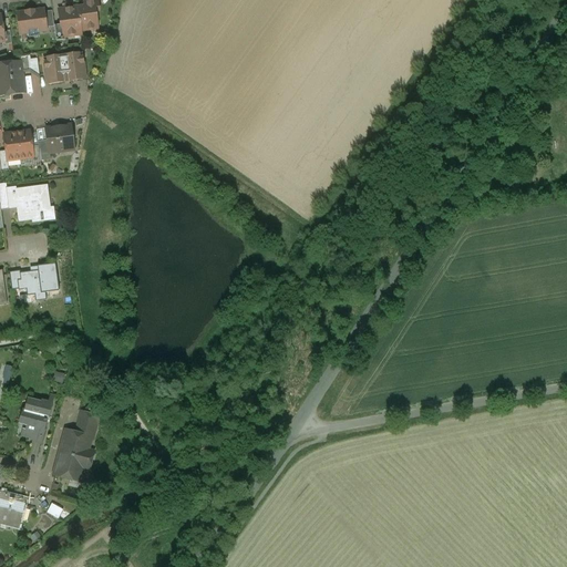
[(84,8),(78,8),(81,34),(82,34),(81,31),(94,30),(93,21),(96,21),(95,12),(99,11),(98,2),(84,3),(84,8)]
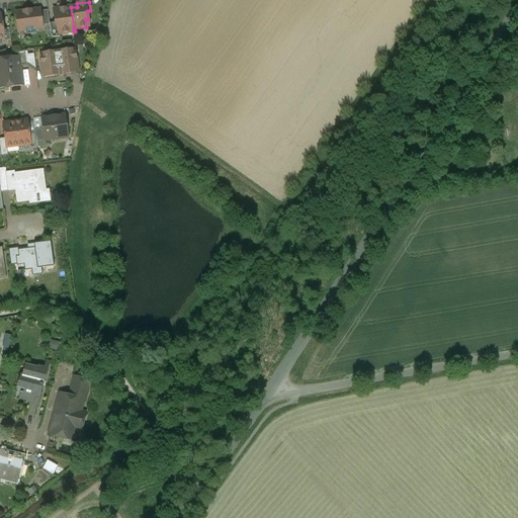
[(71,7),(54,10),(55,23),(56,25),(57,25),(58,34),(59,33),(74,31),(71,7)]
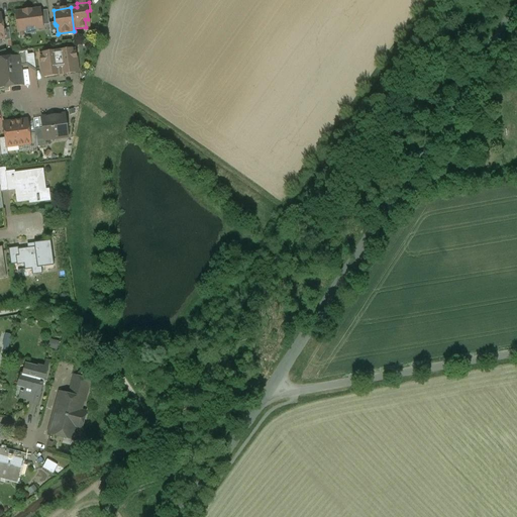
[(40,9),(30,11),(30,10),(23,11),(23,12),(15,13),(18,31),(25,30),(26,35),(35,33),(34,29),(42,28),(42,26),(40,11),(40,9)]
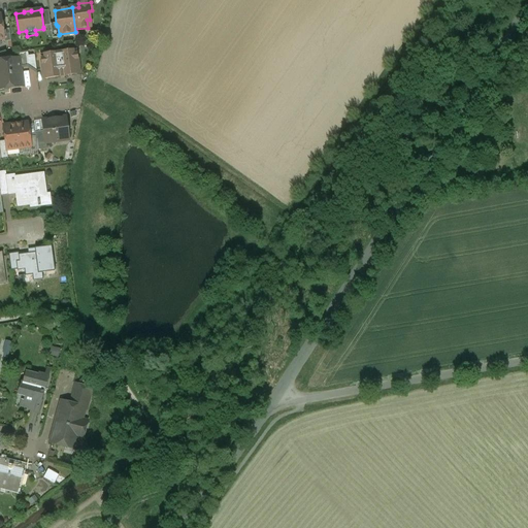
[(48,10),(41,11),(43,27),(51,25),(50,24),(48,10)]
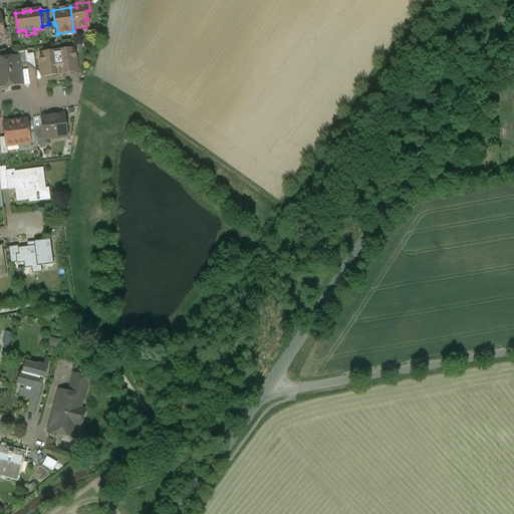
[(54,23),(48,23),(49,24),(50,38),(59,37),(58,33),(57,34),(56,25),(55,25),(54,23)]
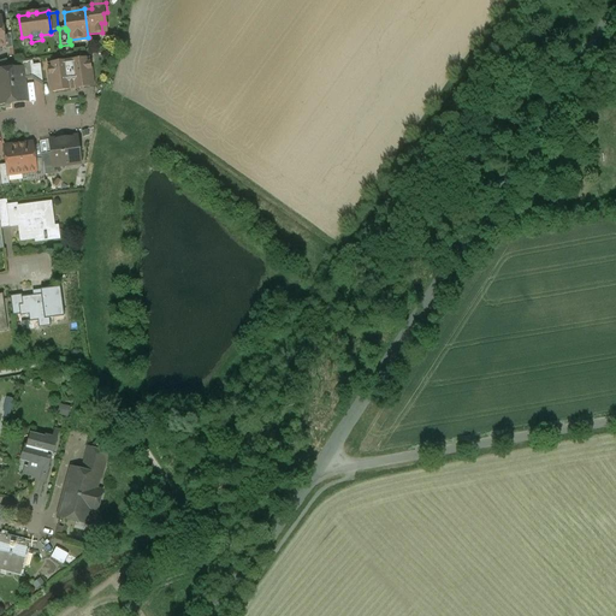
[(40,59),(30,60),(31,78),(40,84),(41,88),(37,94),(39,106),(46,105),(40,59)]
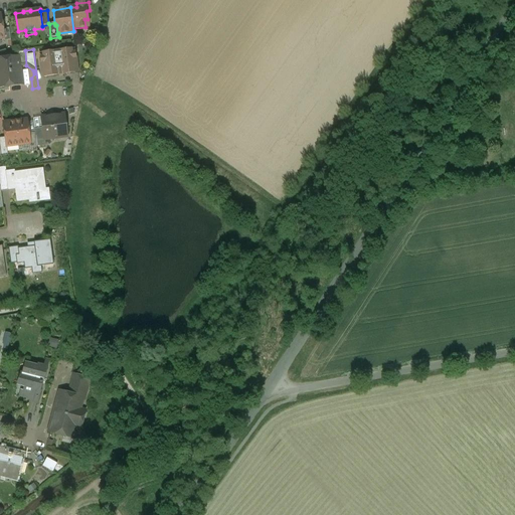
[(25,50),(16,51),(17,57),(19,57),(20,66),(26,65),(25,50)]
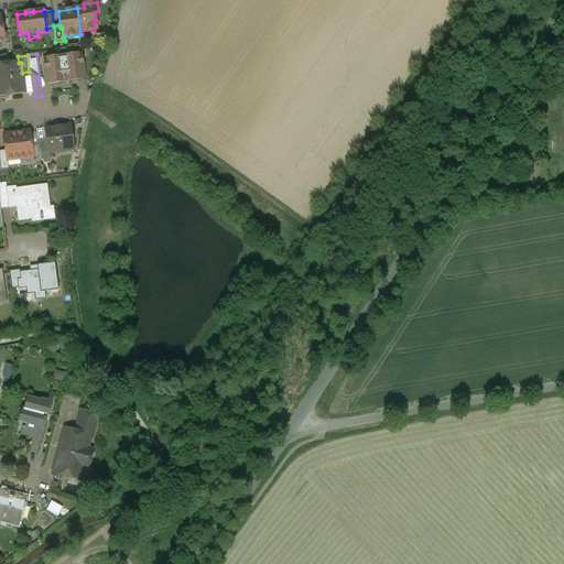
[(77,55),(47,58),(47,63),(44,63),(46,79),(47,79),(49,84),(62,82),(63,83),(63,82),(68,80),(68,82),(69,82),(83,79),(83,75),(84,75),(82,58),(78,58),(77,55)]
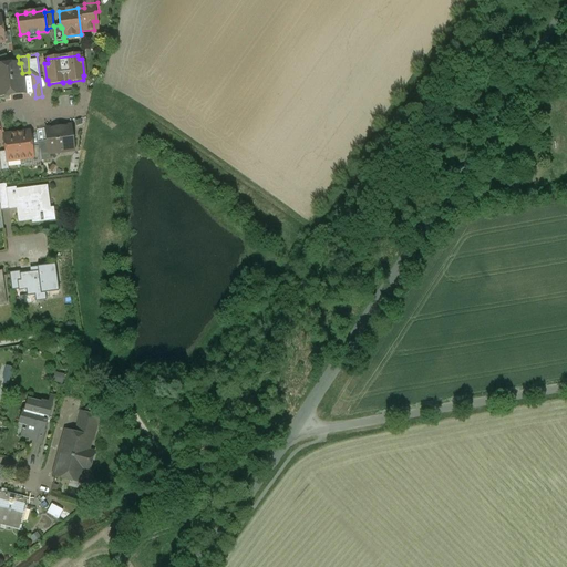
[(19,63),(0,65),(0,96),(24,93),(22,73),(21,63),(19,63)]
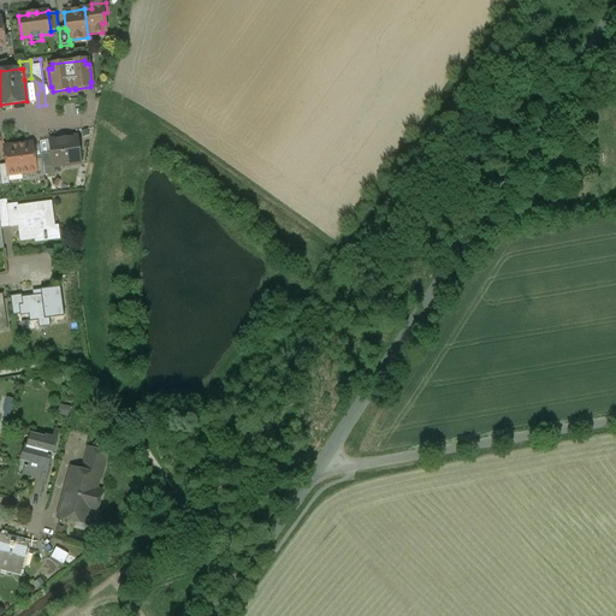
[(76,137),(49,141),(51,153),(53,167),(66,165),(69,160),(80,159),(76,137)]
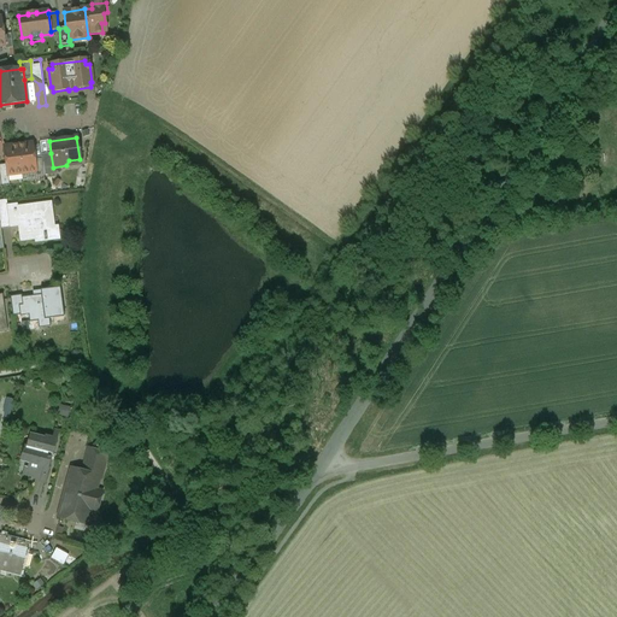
[(33,145),(25,146),(25,145),(18,146),(22,175),(35,172),(36,172),(35,162),(33,145)]
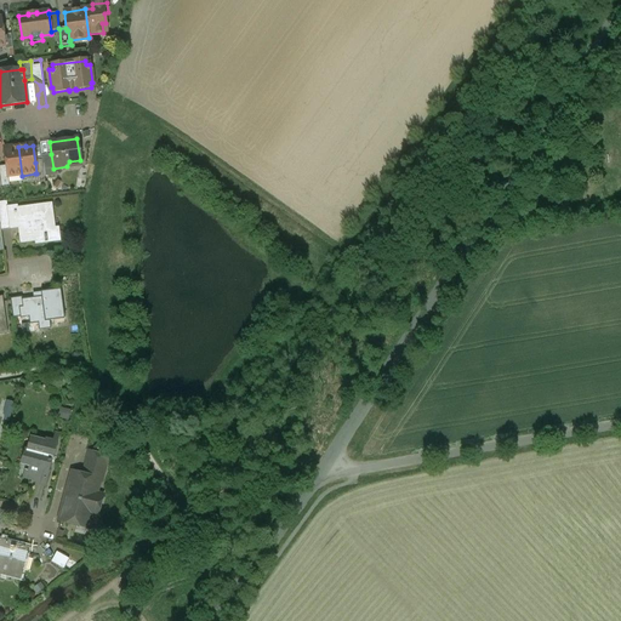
[(10,148),(4,149),(6,166),(7,177),(9,177),(22,176),(18,147),(10,148)]
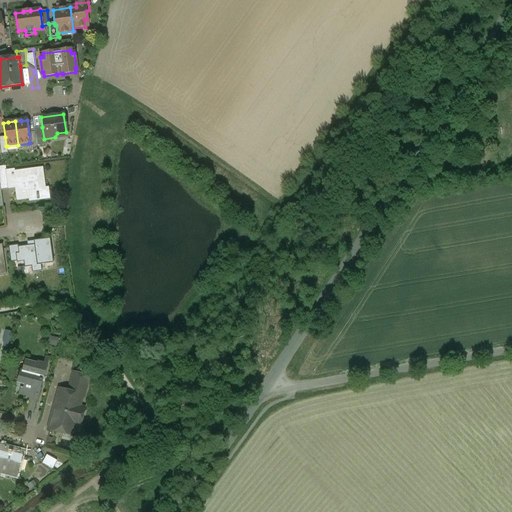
[(42,127),(34,128),(34,133),(36,146),(45,145),(44,139),(42,127)]
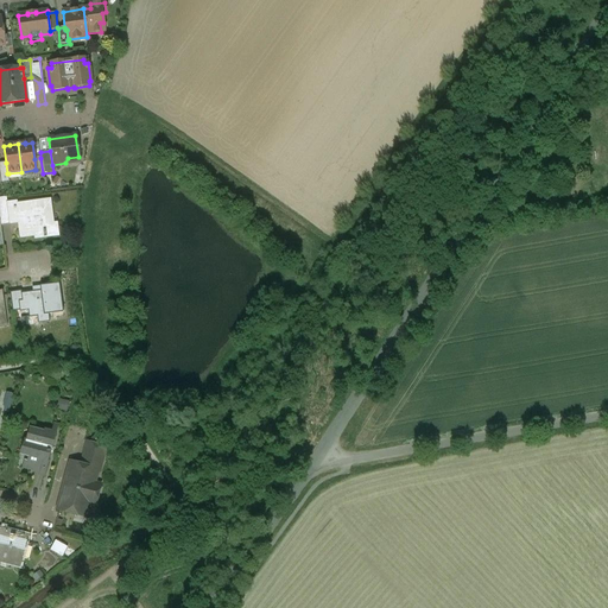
[(40,158),(35,159),(36,170),(35,170),(36,181),(44,179),(43,173),(40,158)]
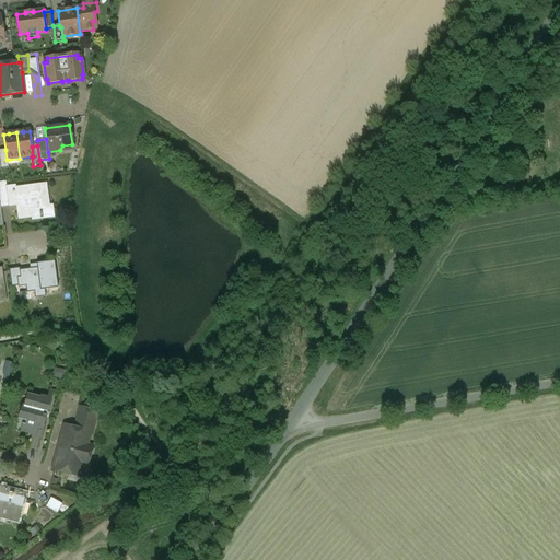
[(7,182),(0,183),(0,201),(0,203),(1,208),(10,207),(10,206),(7,188),(7,182)]
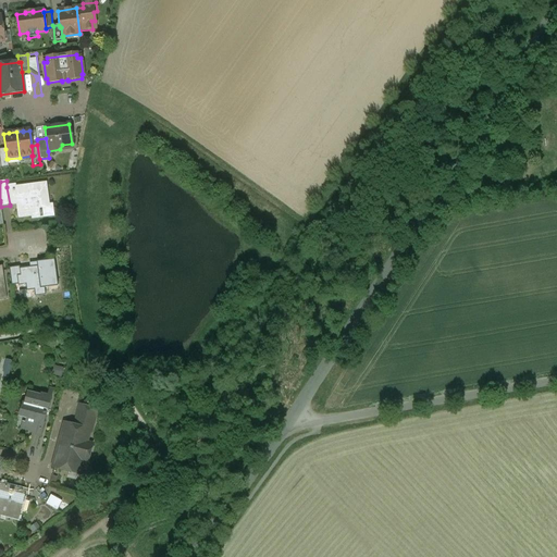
[(37,185),(14,188),(14,186),(7,187),(10,205),(17,203),(19,208),(16,208),(16,209),(17,209),(20,218),(32,215),(32,213),(39,212),(40,218),(42,218),(52,215),(51,206),(48,207),(47,196),(39,197),(37,185)]
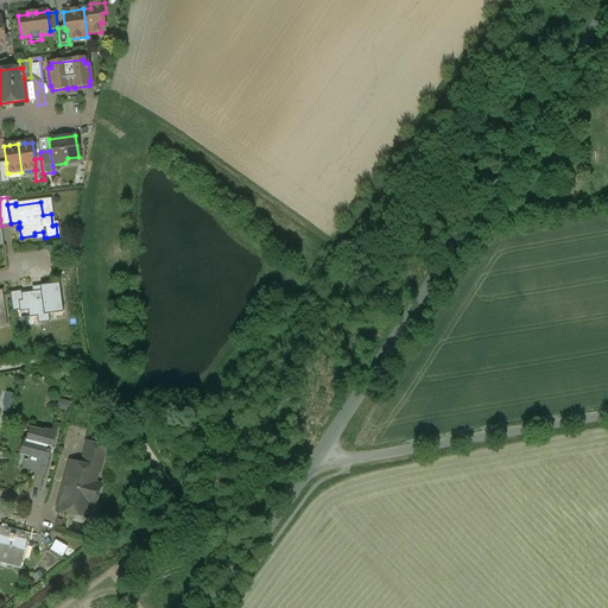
[(40,291),(21,293),(21,291),(10,293),(12,312),(19,311),(20,312),(29,311),(30,318),(35,317),(36,324),(40,324),(50,323),(49,315),(63,314),(59,284),(39,286),(40,291)]
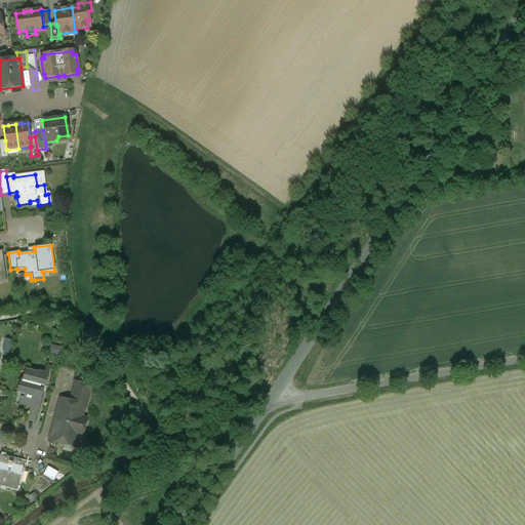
[(11,342),(2,340),(0,349),(0,361),(6,363),(11,342)]
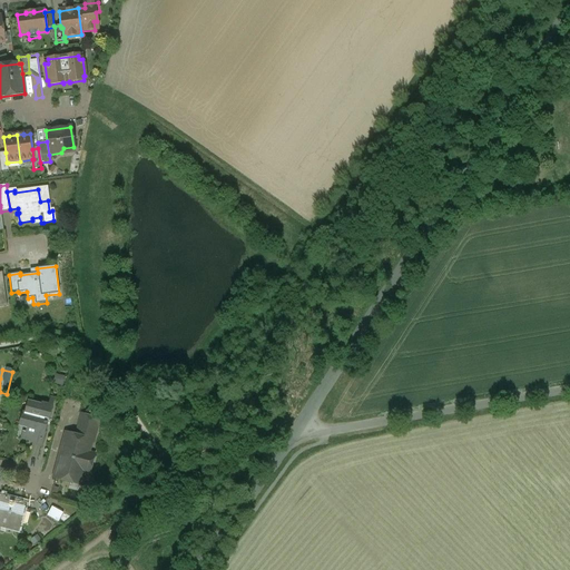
[(41,406),(28,402),(25,414),(22,413),(19,425),(28,428),(26,434),(31,435),(29,443),(41,446),(45,434),(43,433),(47,421),(48,422),(52,408),(41,404),(41,406)]
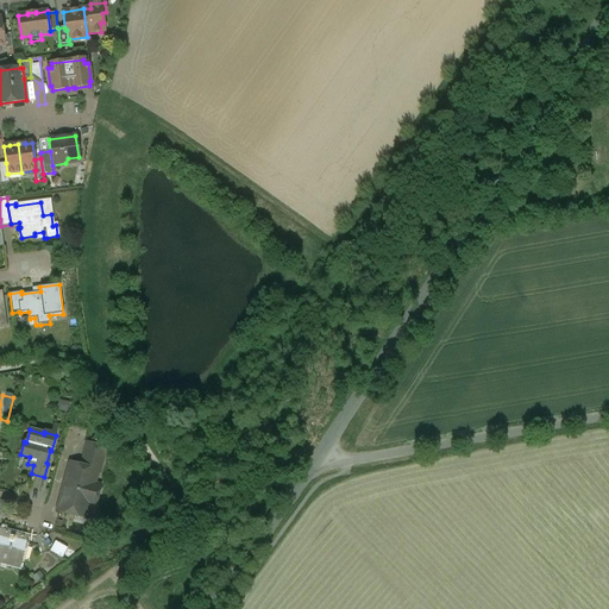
[(81,466),(70,464),(58,510),(85,518),(90,497),(94,498),(98,487),(94,485),(96,472),(100,472),(106,449),(87,444),(81,466)]
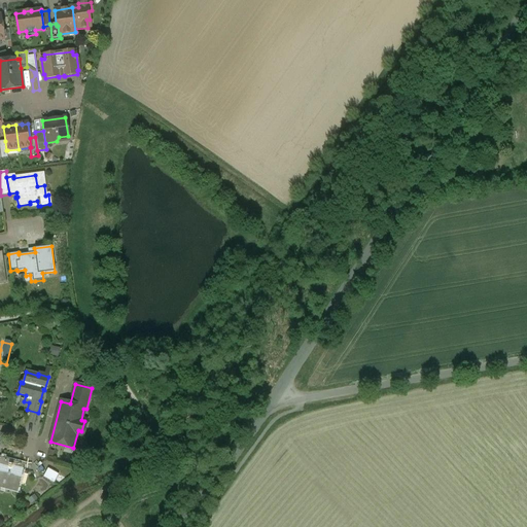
[(23,466),(0,459),(0,485),(16,490),(23,466)]
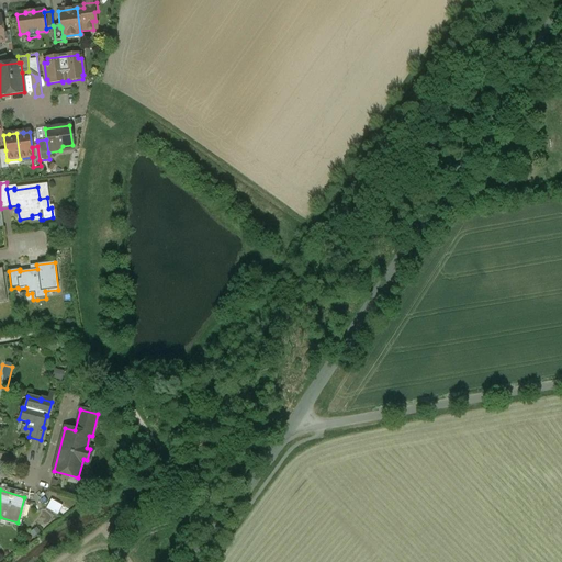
[(47,508),(58,514),(64,504),(53,498),(47,508)]
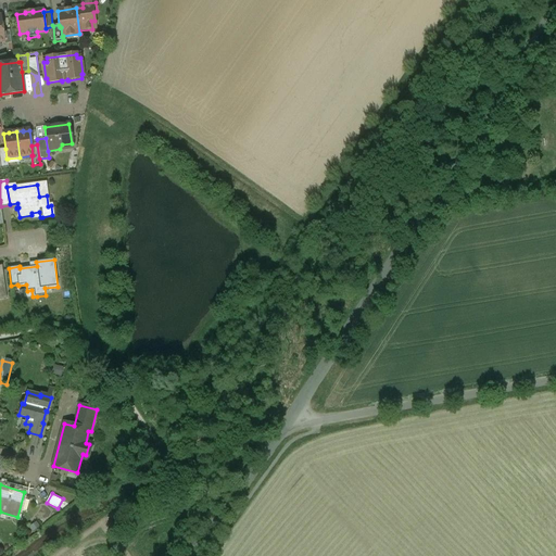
[(66,513),(71,504),(64,500),(59,508),(66,513)]
